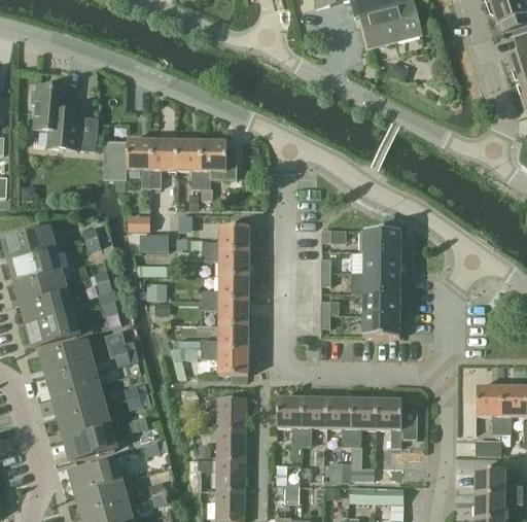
[(350,0),(354,16),(361,14),(370,47),(420,34),(411,0),(350,0)]
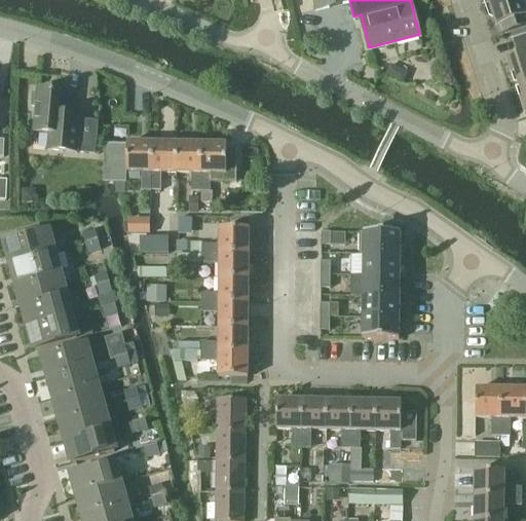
[(525,6),(523,0),(491,0),(485,2),(487,6),(491,8),(496,24),(498,23),(500,29),(505,31),(525,24),(525,6)]
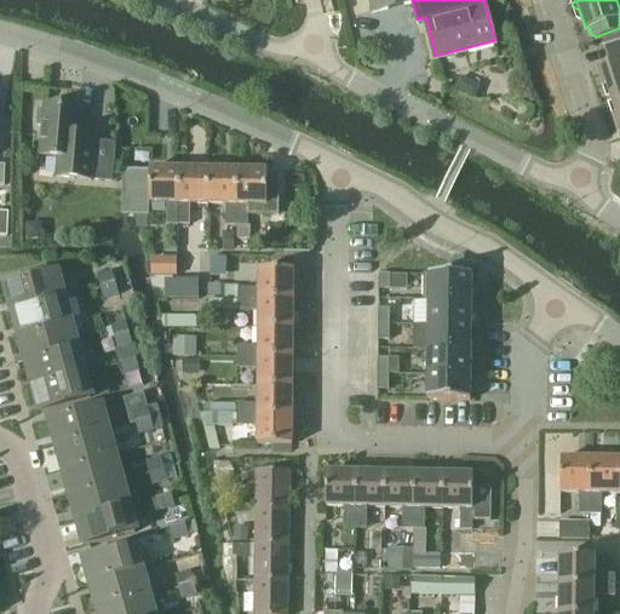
[(612,96),(619,92),(619,36),(604,42),(608,55),(612,57),(613,61),(597,67),(602,82),(607,81),(612,96)]
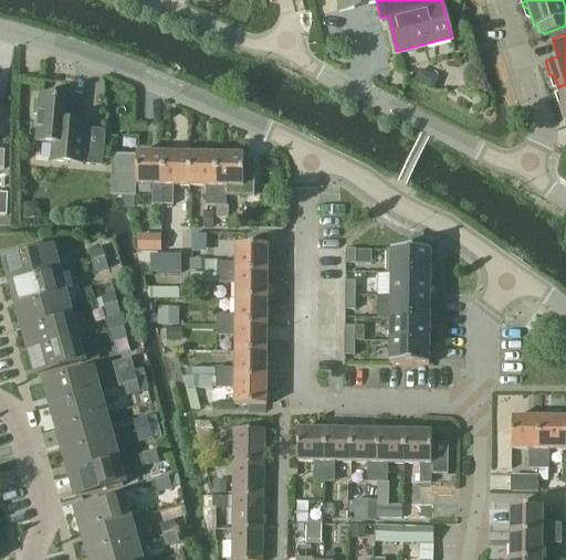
[(34,95),(33,111),(38,112),(35,138),(53,139),(51,158),(100,162),(102,162),(105,127),(86,125),(86,119),(72,118),(74,95),(40,92),(40,96),(34,95)]
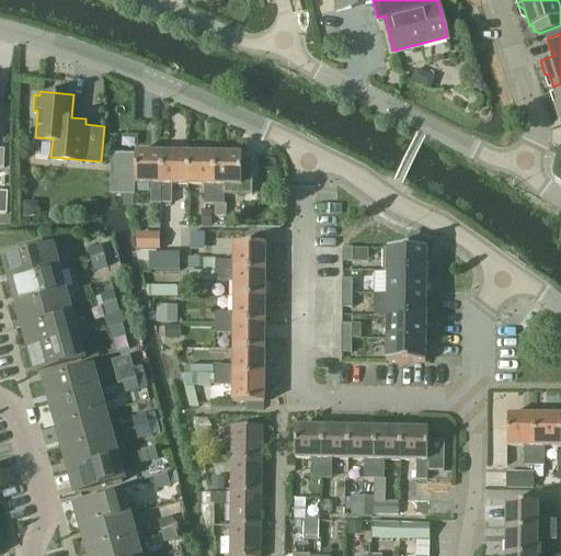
[(135,151),(111,151),(111,191),(135,191),(135,180),(151,180),(151,199),(160,199),(161,199),(162,149),(135,149),(135,151)]
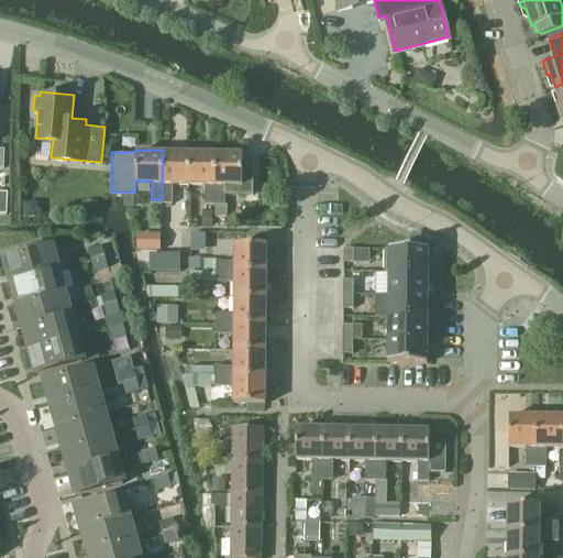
[(163,150),(162,199),(172,199),(172,181),(188,182),(189,151),(163,150)]
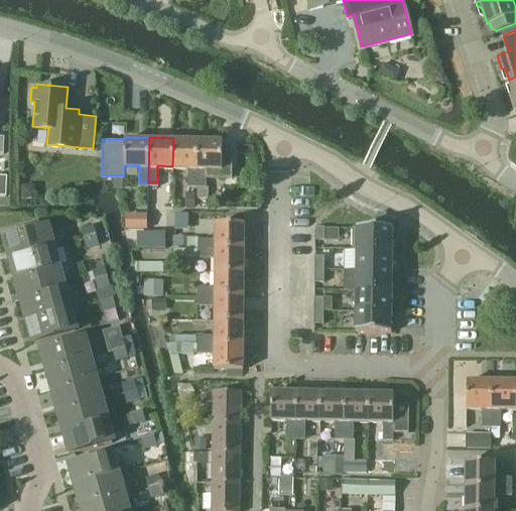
[(198,138),(173,138),(172,166),(187,166),(187,183),(197,183),(198,138)]
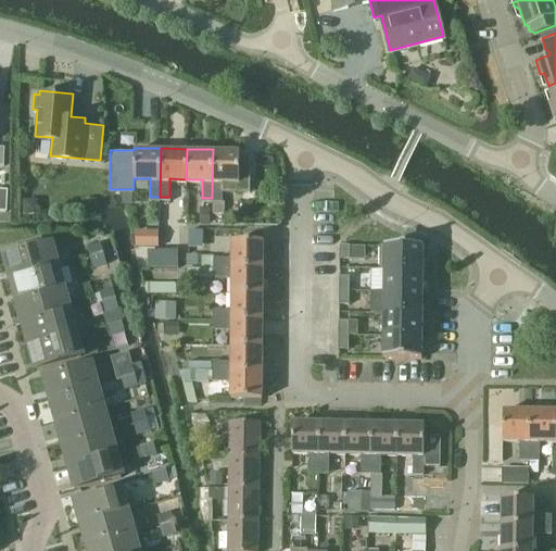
[(213,149),(212,198),(222,198),(222,190),(251,190),(252,153),(239,153),(239,149),(213,149)]
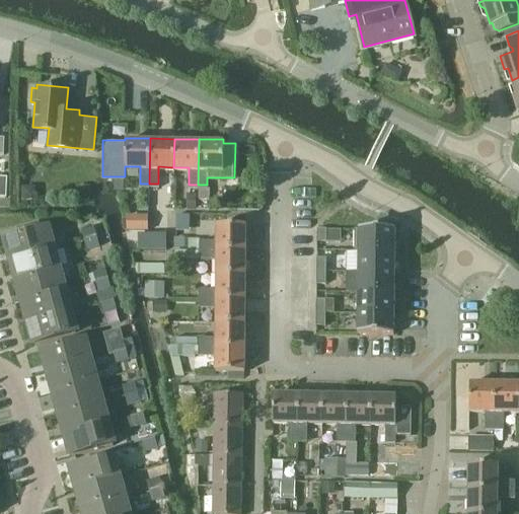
[(88,184),(75,184),(75,199),(88,199),(88,184)]
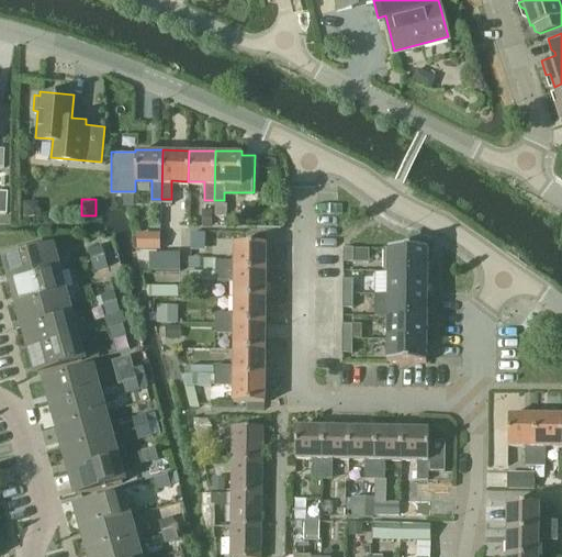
[(225,212),(226,200),(224,200),(214,200),(214,212),(225,212)]
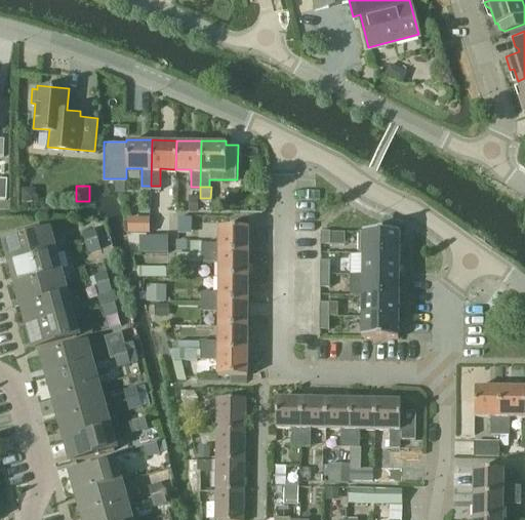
[(197,193),(189,193),(189,208),(197,208),(197,193)]
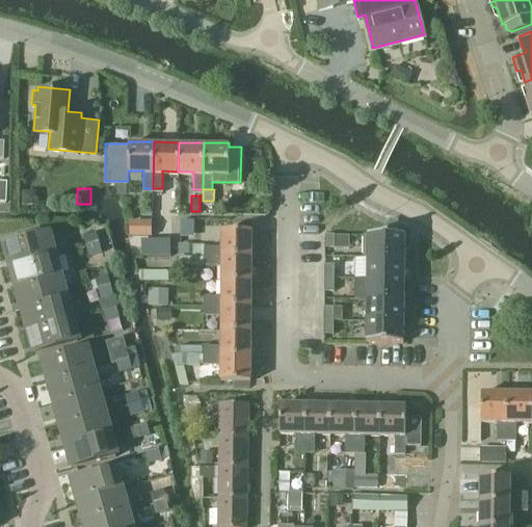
[(130,215),(130,232),(152,232),(152,216),(130,215)]
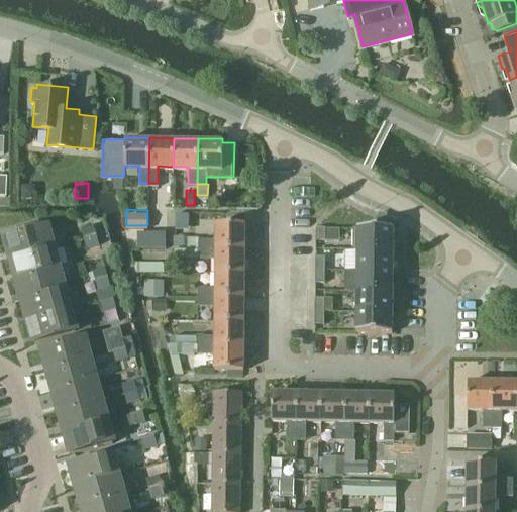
[(5,234),(11,257),(53,244),(46,223),(39,225),(37,219),(17,224),(19,230),(5,234)]
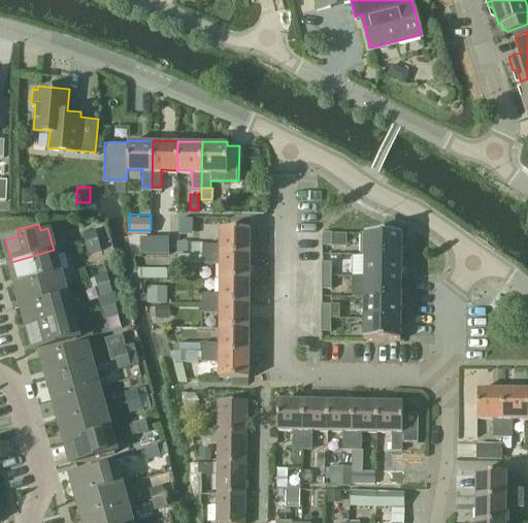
[(202,252),(250,252),(250,227),(221,226),(221,242),(202,242),(202,252)]
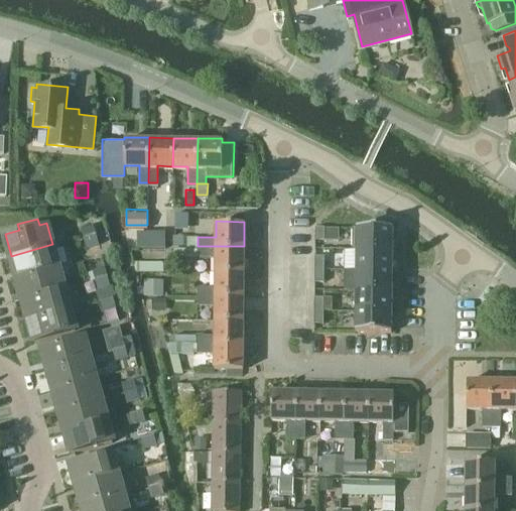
[(94,223),(81,226),(84,236),(96,232),(94,223)]
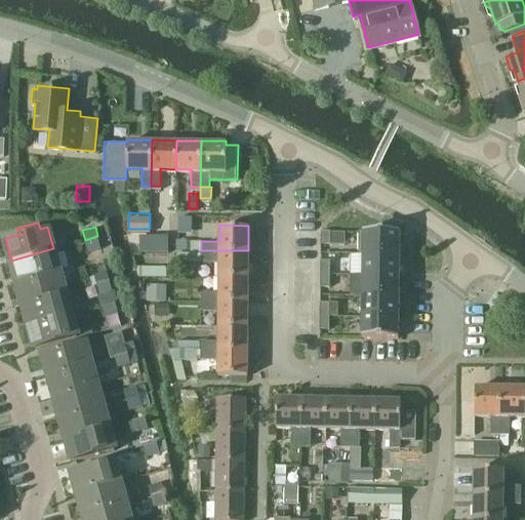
[(321,228),(320,241),(330,241),(330,228),(321,228)]
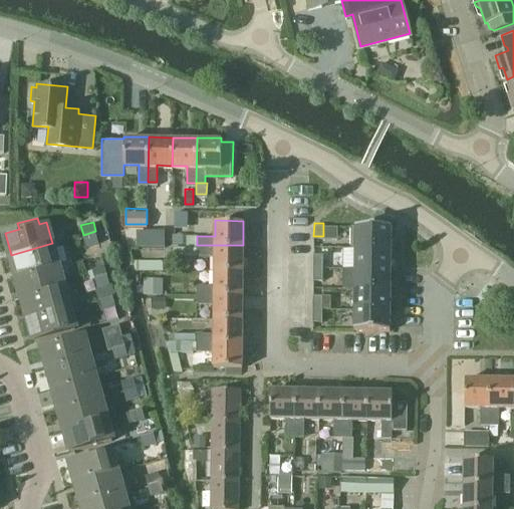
[(350,224),(350,246),(355,247),(355,245),(391,245),(392,224),(350,224)]
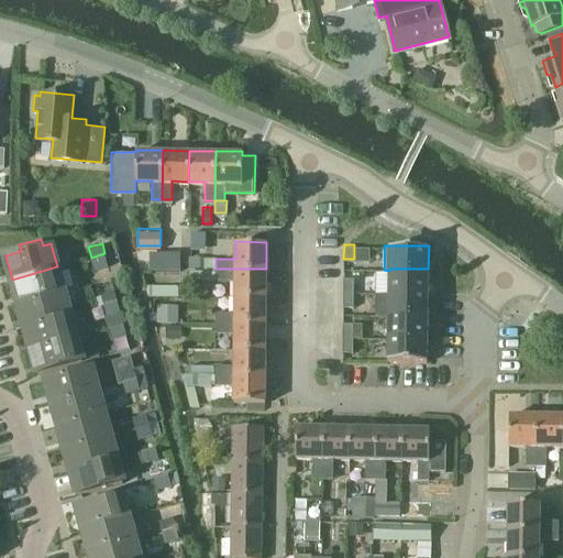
[(180,250),(150,250),(150,267),(180,267),(180,250)]
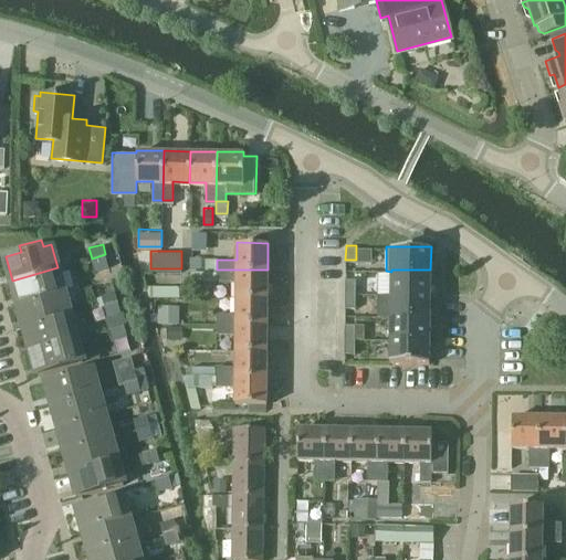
[(105,254),(92,259),(94,268),(108,265),(105,254)]
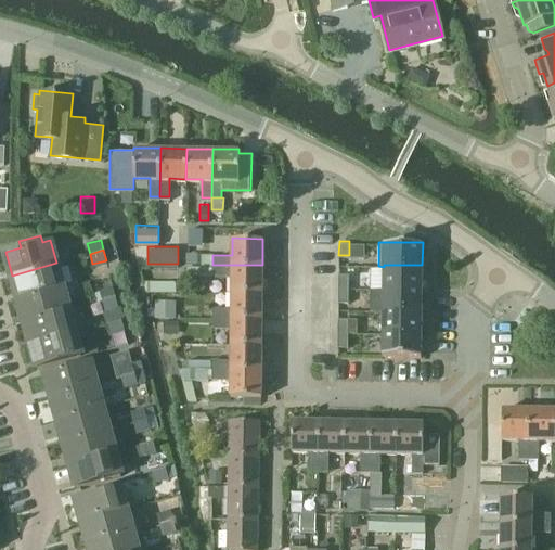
[(186,254),(185,264),(203,264),(203,255),(186,254)]
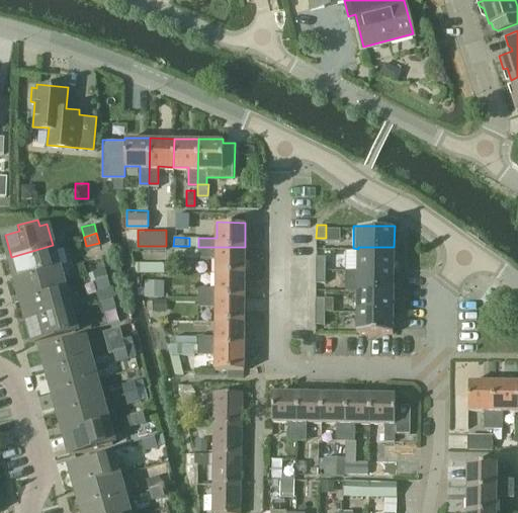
[(189,238),(189,246),(198,247),(198,238),(189,238)]
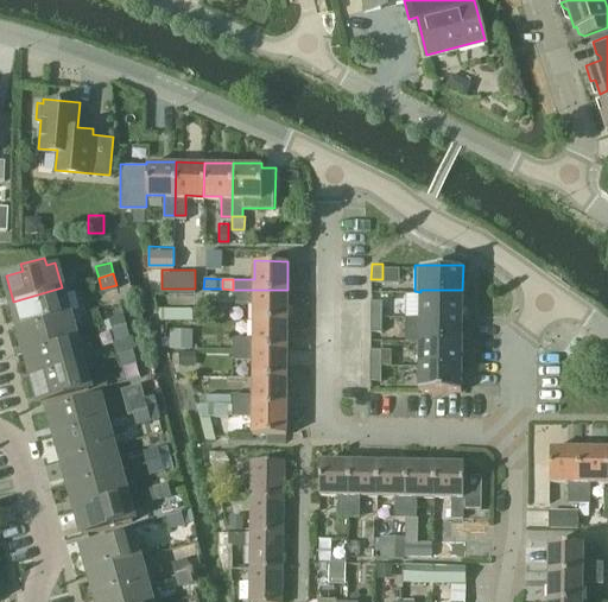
[(13,302),(20,327),(68,312),(62,287),(13,302)]
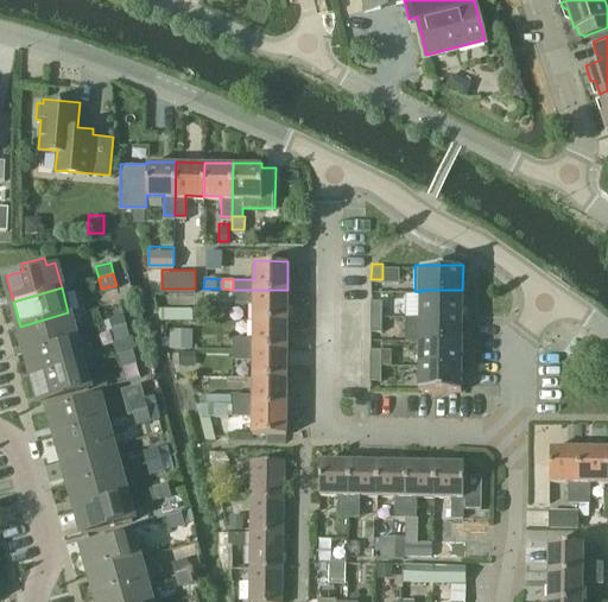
[(253,318),(286,318),(287,290),(233,290),(233,299),(253,301),(253,318)]
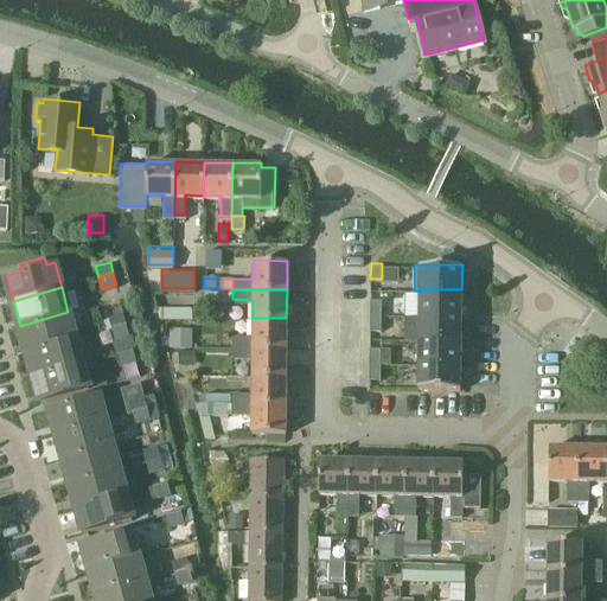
[(420,292),(419,313),(461,314),(461,289),(420,289),(420,292)]
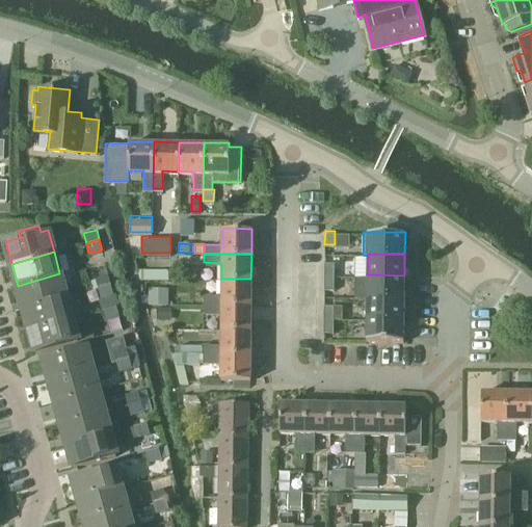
[(324,261),(324,274),(334,274),(335,261),(324,261)]
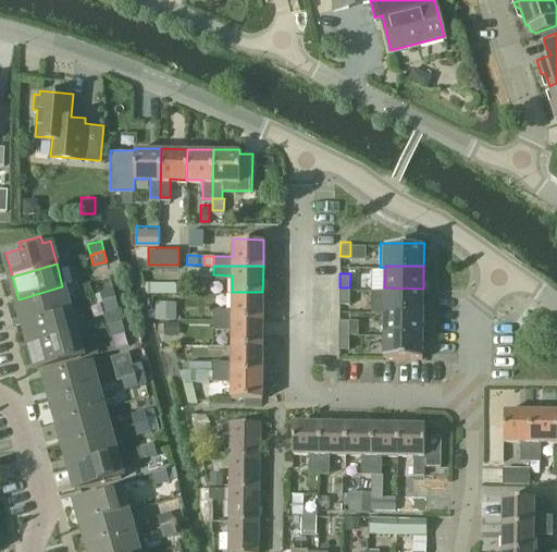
[(99,290),(102,299),(115,296),(113,285),(99,290)]
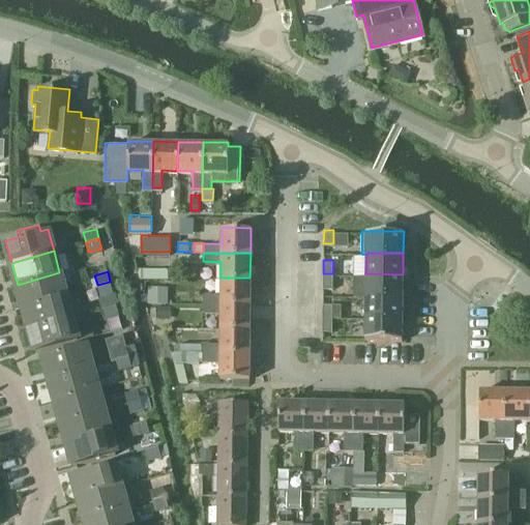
[(18,285),(23,305),(65,294),(59,272),(18,285)]
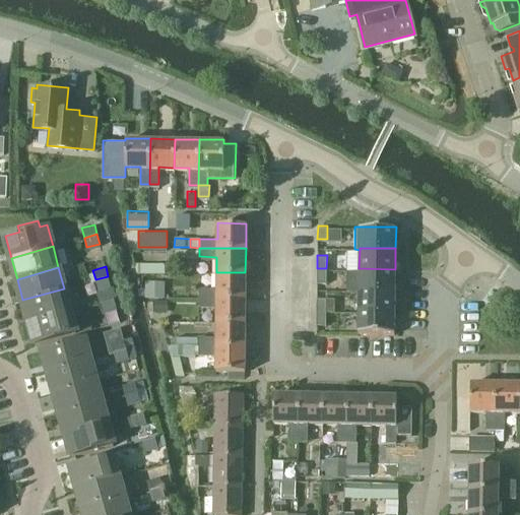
[(317,268),(317,281),(326,281),(326,268),(317,268)]
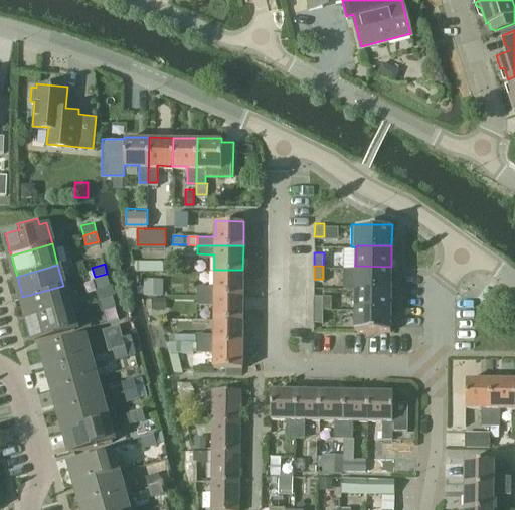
[(355,266),(355,287),(391,288),(391,267),(355,266)]
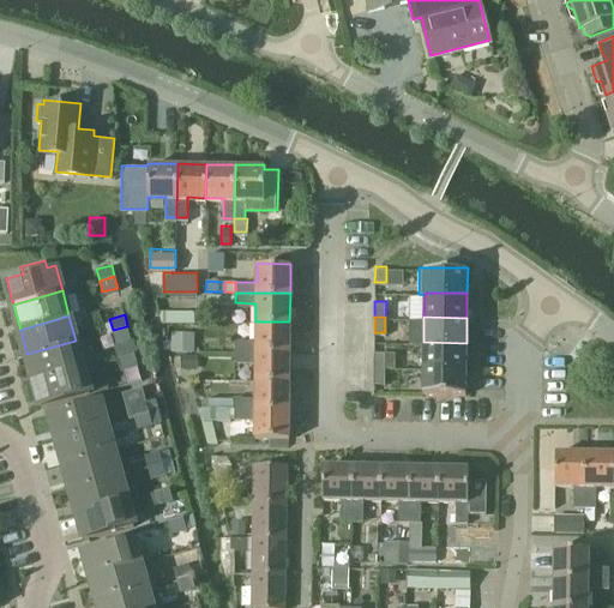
[(289,350),(289,321),(256,321),(256,339),(235,338),(235,349),(289,350)]
